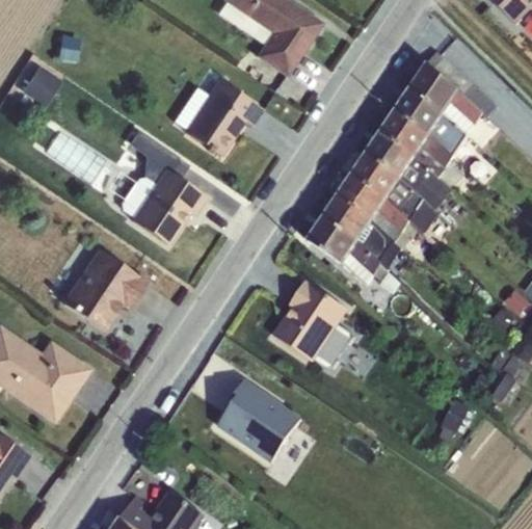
[(324,21),(292,0),(222,0),(225,2),(216,12),(262,44),(255,55),(287,77),(324,21)]
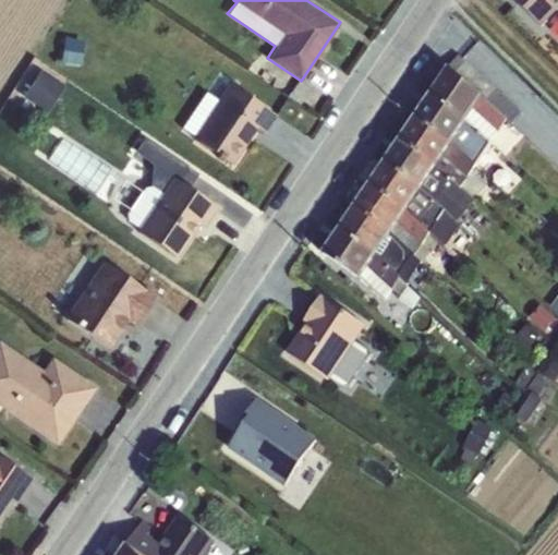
[(516,0),(543,24),(557,8),(557,0),(516,0)]
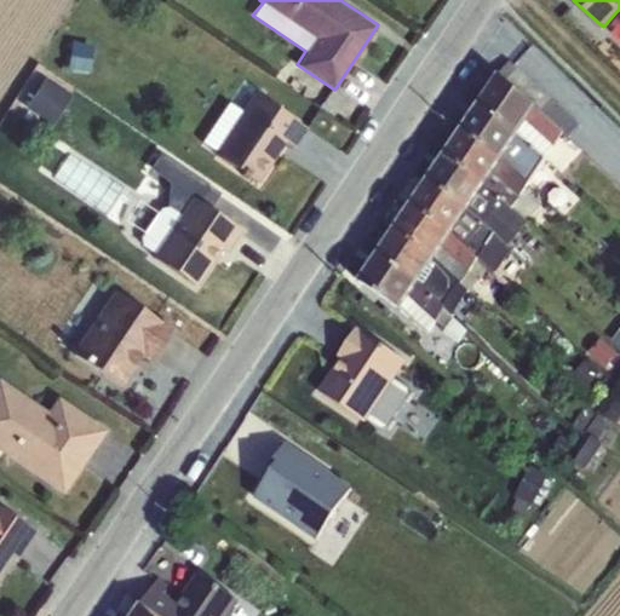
[(46,72),(28,101),(56,119),(74,90),(46,72)]
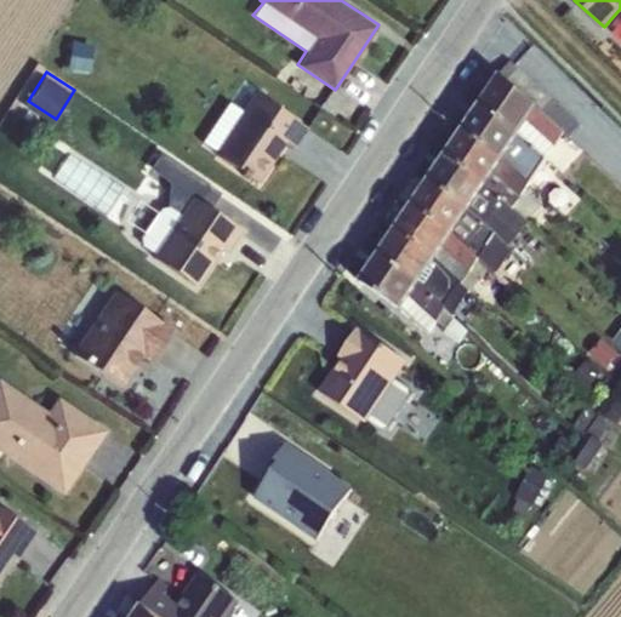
[(477,103),(519,132),(536,107),(497,73),(477,103)]
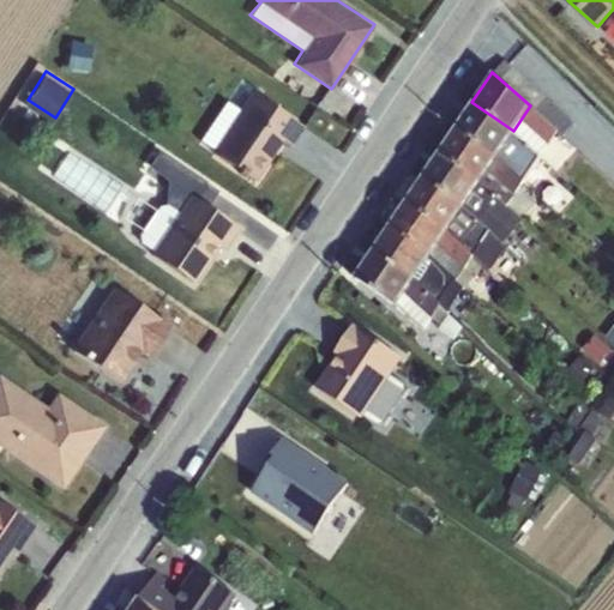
[(210,150),(254,181),(283,140),(292,145),(305,127),(251,89),(210,150)]
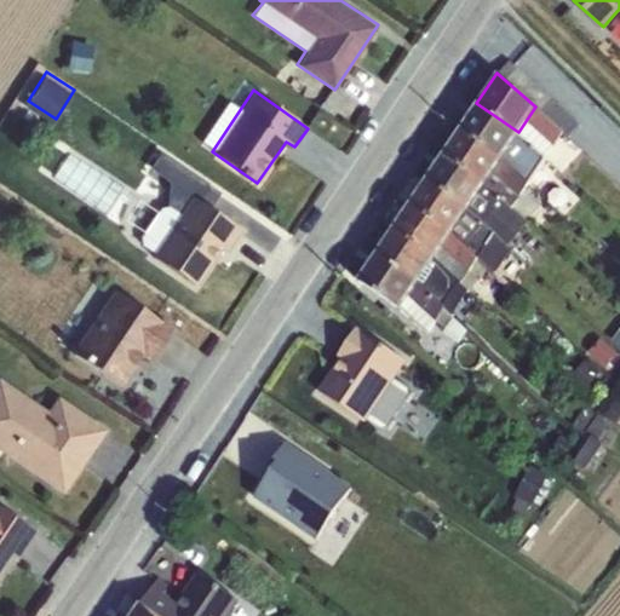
[(518,132),(476,103),(458,128),(501,157),(518,132)]
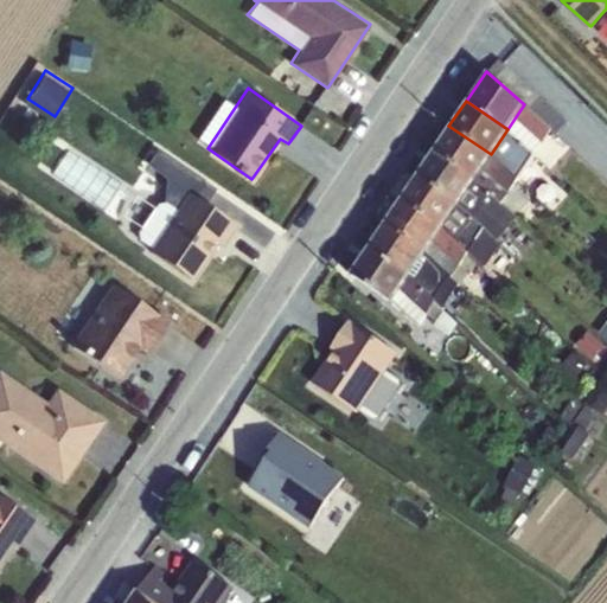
[(491,154),(448,126),(432,151),(473,179),(491,154)]
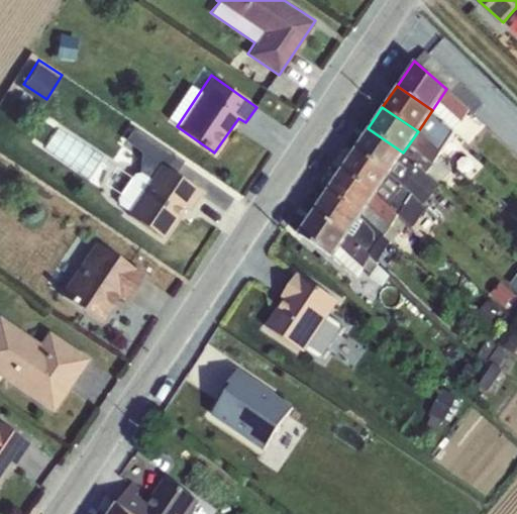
[(403,152),(368,128),(353,149),(390,173),(403,152)]
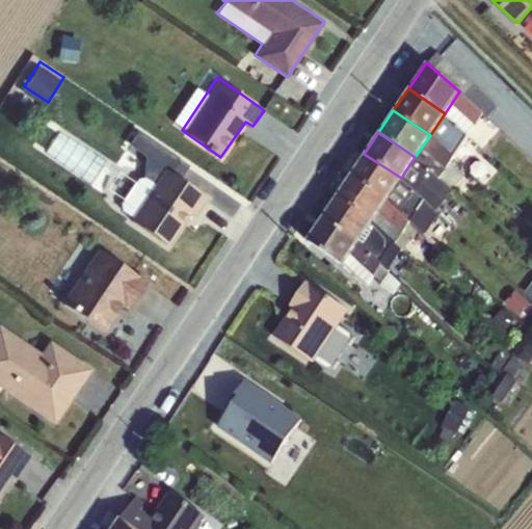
[(387,199),(401,178),(364,154),(350,175),(387,199)]
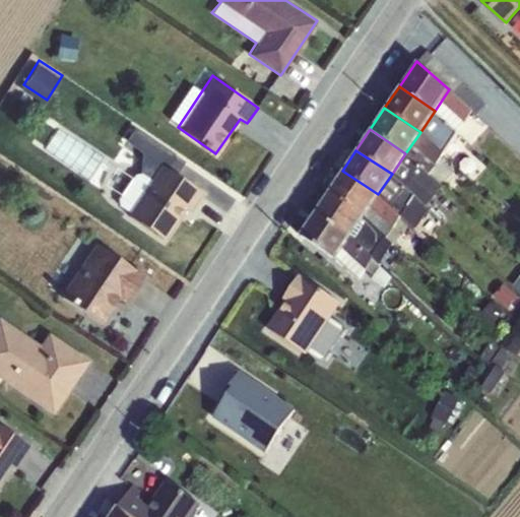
[(190,211),(202,192),(159,164),(127,214),(164,240),(186,209),(190,211)]
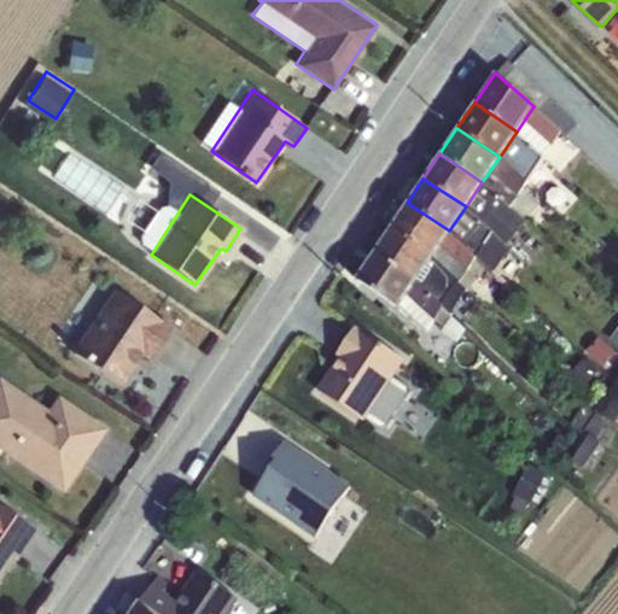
[(449,231),(407,203),(390,227),(432,255),(449,231)]
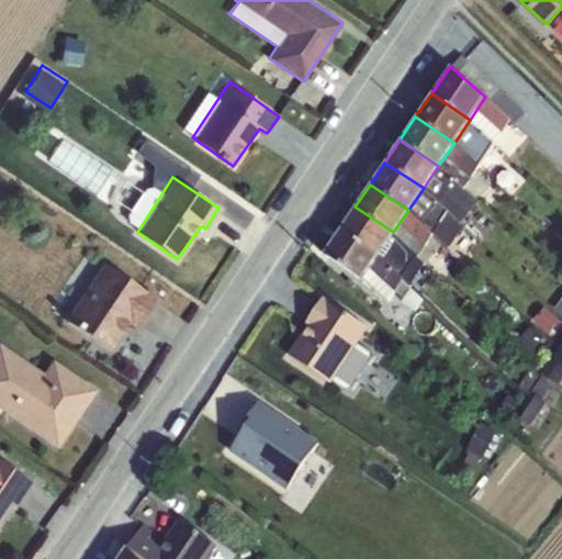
[(378,254),(393,232),(355,207),(340,228),(378,254)]
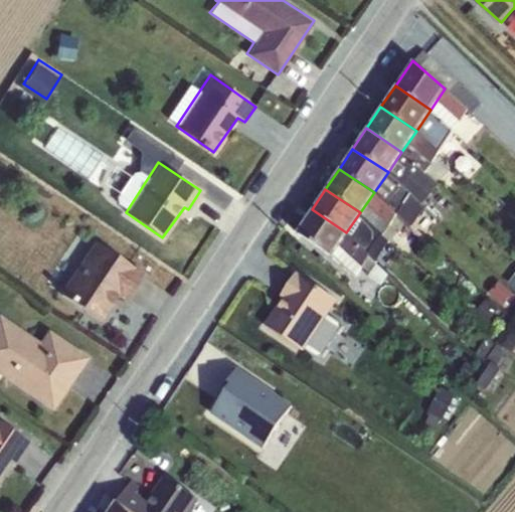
[(346,232),(312,209),(297,231),(331,256),(346,232)]
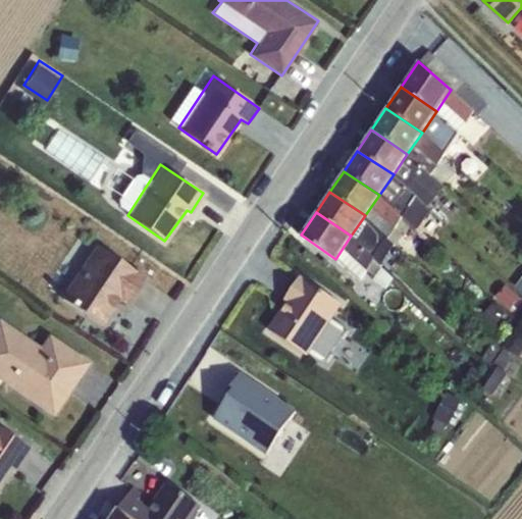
[(125,303),(144,275),(96,243),(60,297),(103,325),(114,308),(111,304),(116,298),(125,303)]
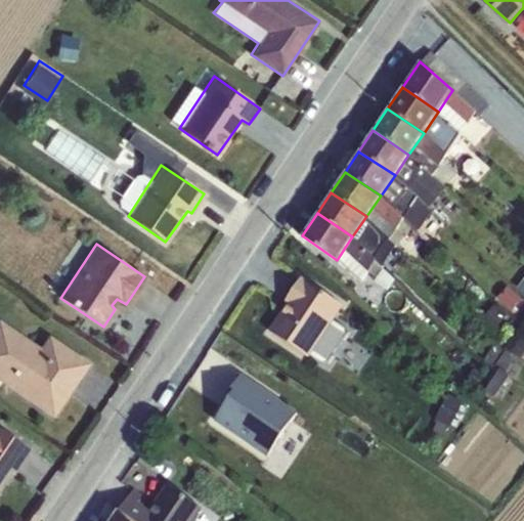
[(343,305),(301,275),(284,300),(289,303),(269,330),(308,356),(343,305)]
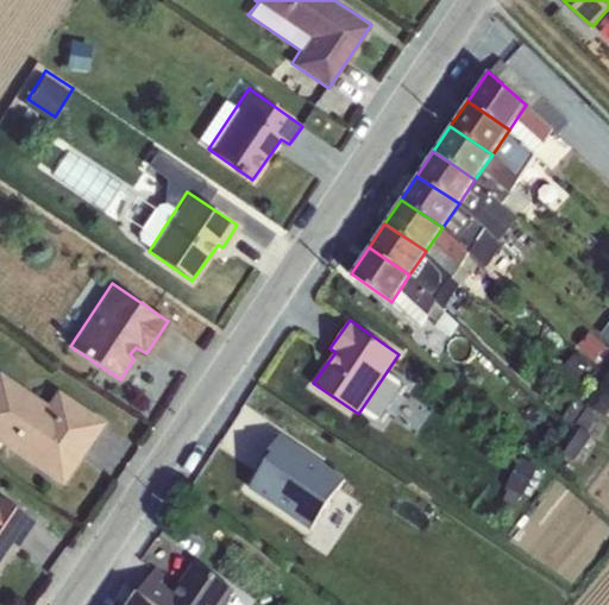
[(0,372),(0,442),(62,485),(106,421),(56,386),(46,401),(0,372)]
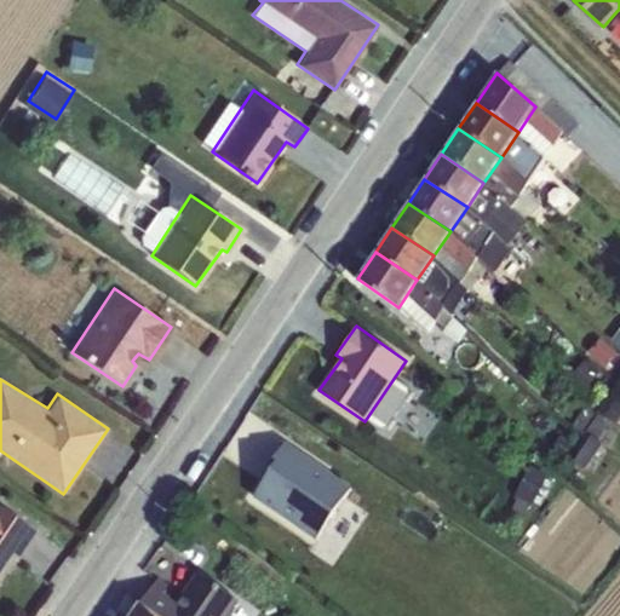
[(589,462),(616,419),(604,410),(577,454),(589,462)]
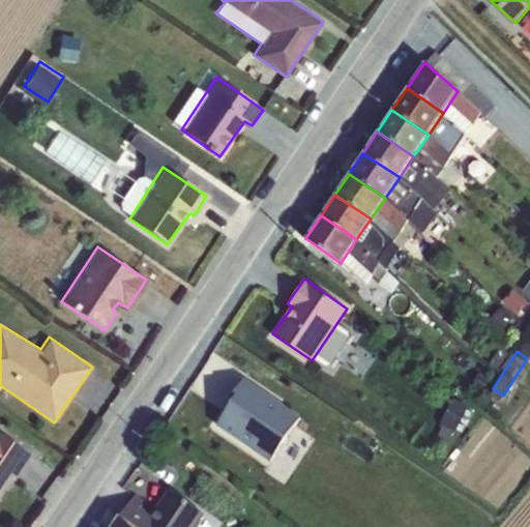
[(229,406),(217,423),(270,460),(299,416),(243,378),(226,404),(229,406)]
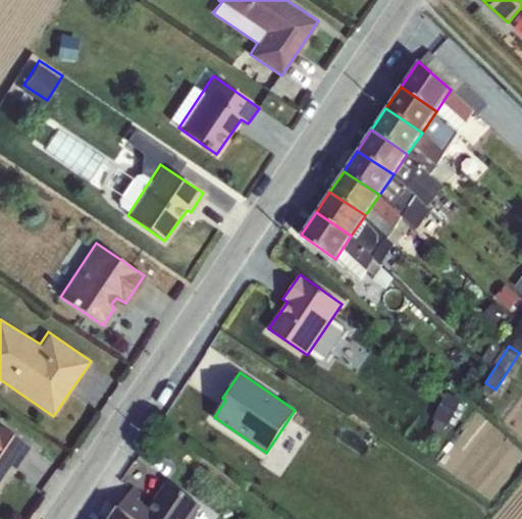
[(435,423),(456,430),(469,396),(449,388),(435,423)]
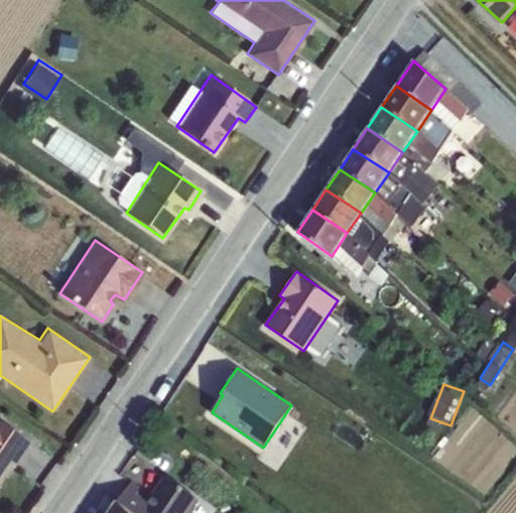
[(0,478),(10,465),(13,467),(31,441),(0,419),(0,478)]
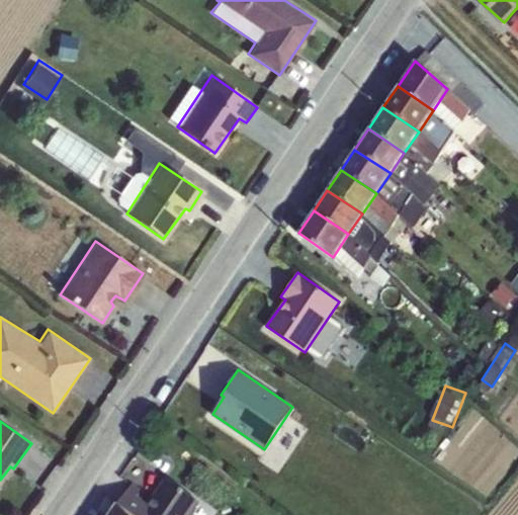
[(190,514),(197,505),(199,502),(164,477),(150,496),(132,483),(116,503),(130,514),(190,514)]
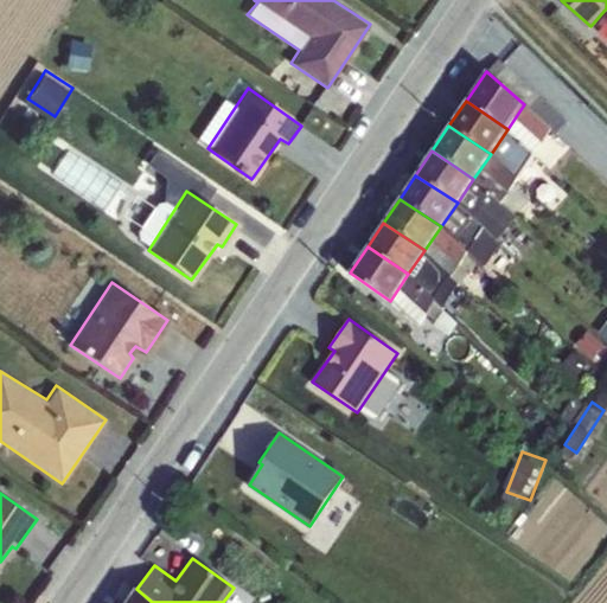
[(126,602),(152,602),(136,589),(126,602)]
